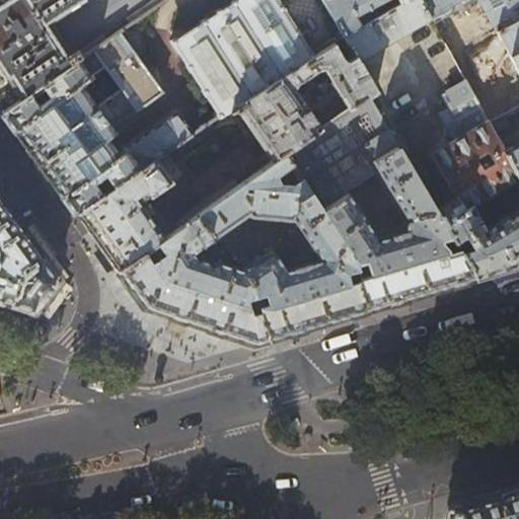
[(164,0),(0,0),(0,102),(4,108),(4,109),(28,93),(42,84),(78,60),(91,51),(120,30),(164,0)]
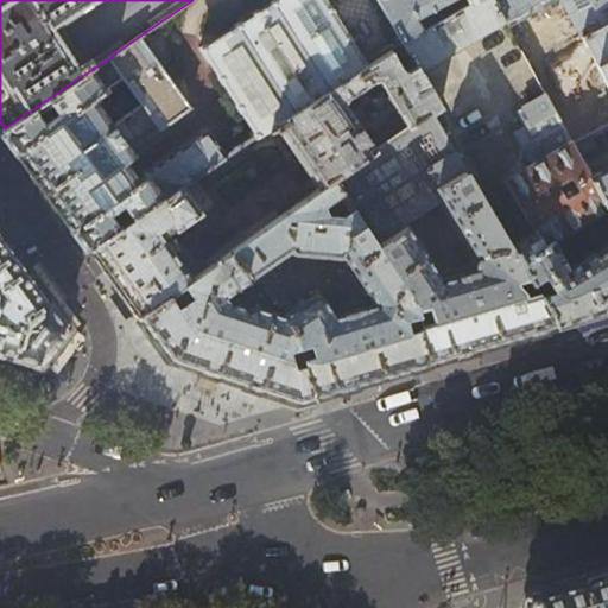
[(267,130),(393,51),(404,44),(378,0),(279,0),(203,49),(259,134),(267,130)]
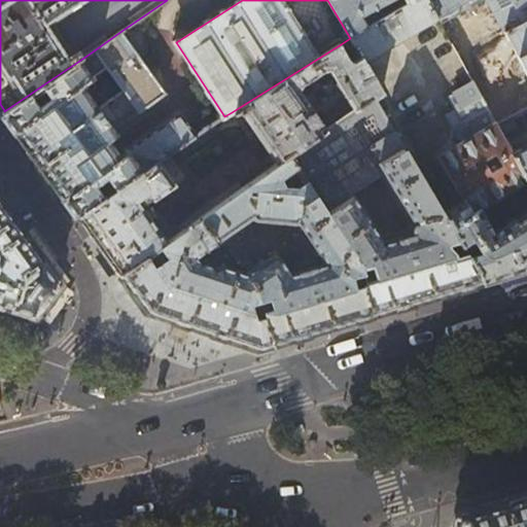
[(327,0),(350,38),(367,28),(361,16),(390,0),(405,0),(407,4),(413,0),(327,0)]
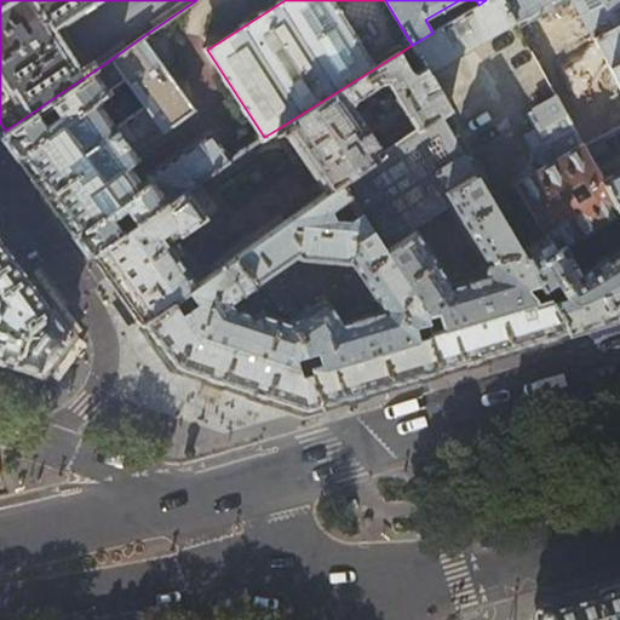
[(504,0),(486,0),(478,5),(432,33),(412,45),(424,65),(428,72),(515,21),(504,0)]
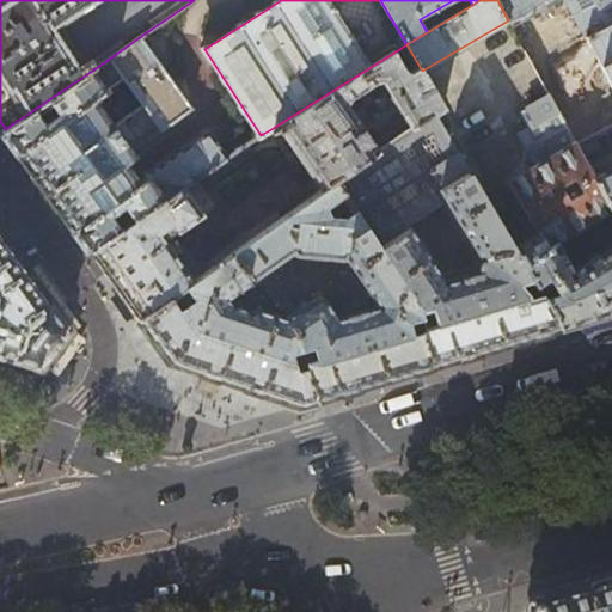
[(611,0),(497,0),(508,20),(549,95),(576,145),(595,135),(611,126),(611,0)]
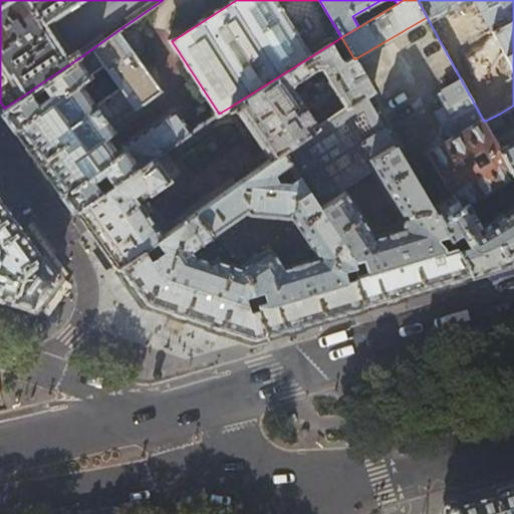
[(88,75),(77,59),(41,83),(50,96),(38,105),(28,92),(4,108),(1,110),(42,170),(71,213),(74,210),(75,211),(165,151),(191,133),(175,110),(123,145),(121,146),(123,149),(122,149),(119,148),(115,150),(117,153),(113,155),(102,139),(111,132),(112,133),(114,132),(111,126),(162,91),(118,30),(90,50),(102,65),(88,75)]
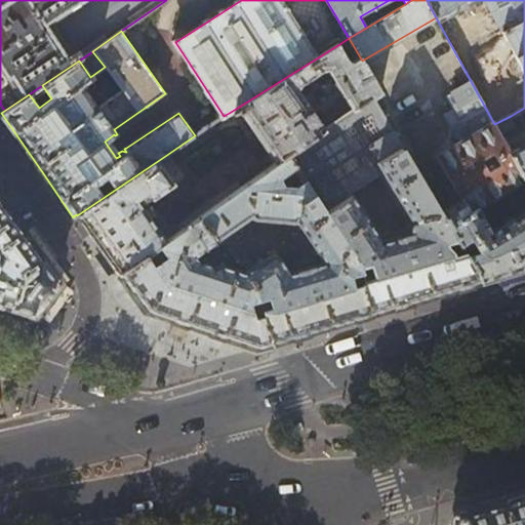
[(347,57),(346,58),(339,44),(231,112),(234,116),(242,112),(278,164),(287,157),(373,97),(377,94),(379,93),(362,61),(359,55),(352,61),(352,59),(350,61),(350,59),(349,59),(348,59),(348,58),(347,57)]
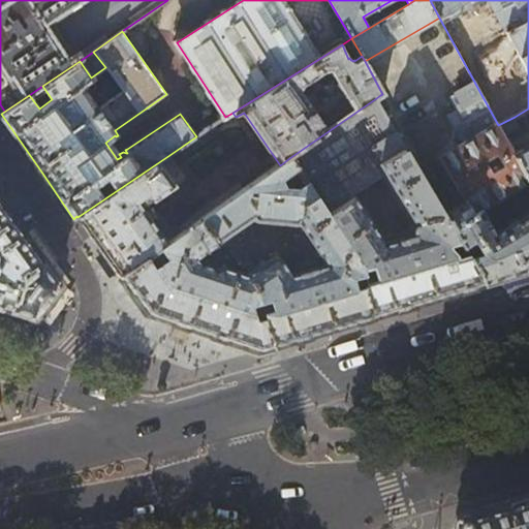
[(439,157),(464,199),(444,214),(486,283),(519,273),(528,270),(528,211),(503,224),(498,215),(495,213),(487,218),(483,210),(528,182),(528,181),(514,153),(504,136),(498,125),(474,82),(456,92),(463,106),(448,115),(464,143),(439,157)]
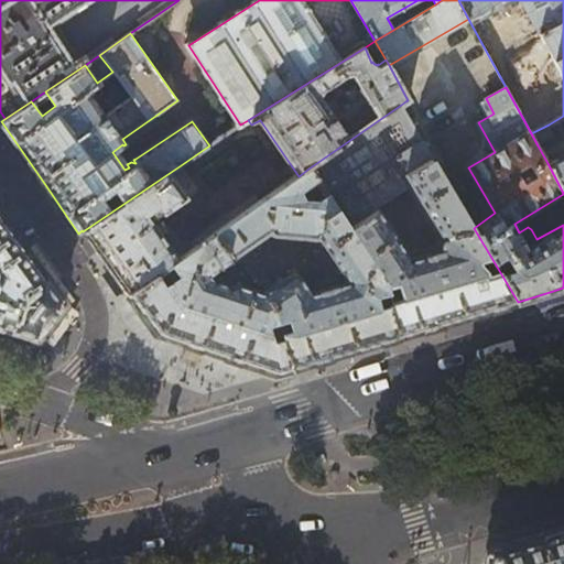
[(415,119),(405,101),(401,105),(412,122),(415,119)]
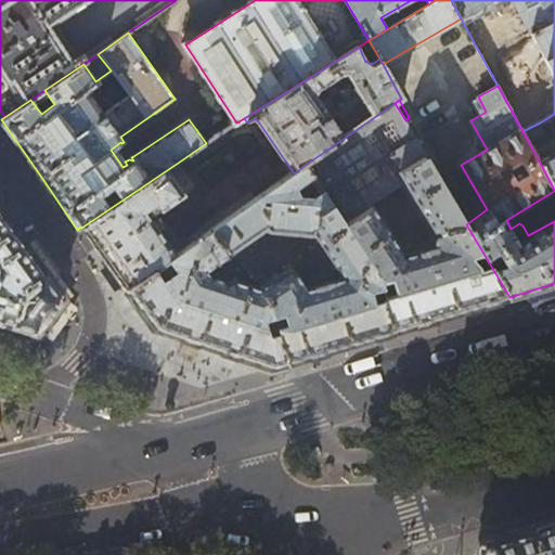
[(466,224),(405,120),(395,103),(304,166),(377,278),(383,301),(394,332),(474,308),(510,297),(466,224)]
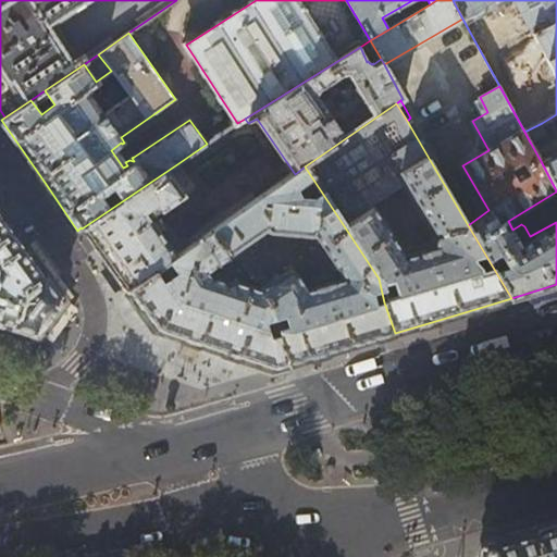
[(547,136),(542,123),(524,132),(531,144),(547,136)]
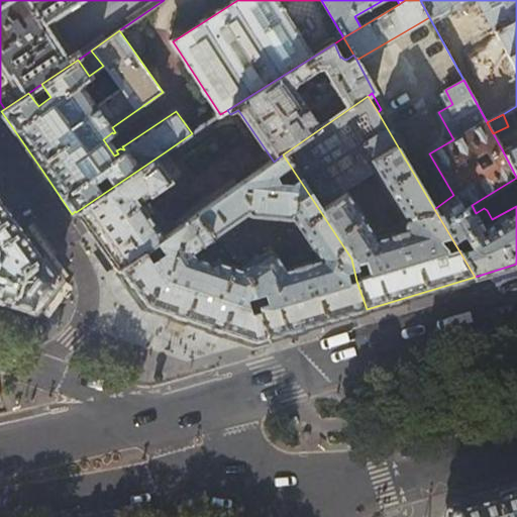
[(516,141),(502,149),(516,177),(516,141)]
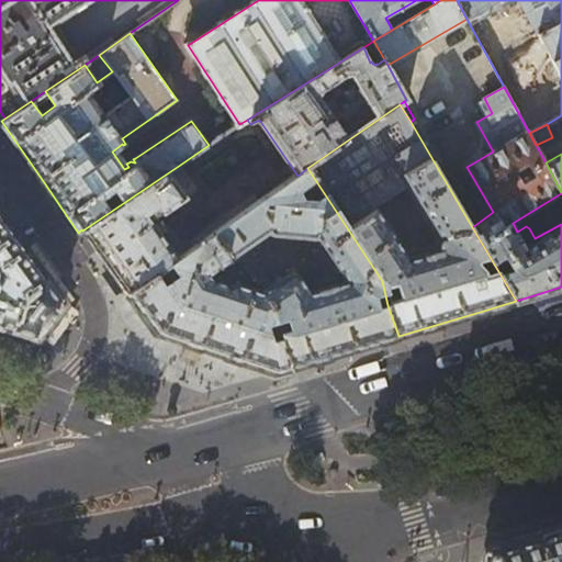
[(203,200),(180,165),(82,231),(107,266),(127,293),(187,253),(167,224),(203,200)]
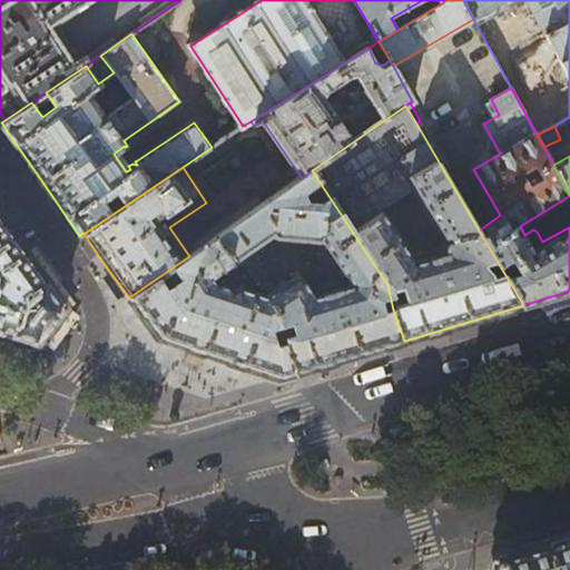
[(387,285),(312,170),(302,178),(216,237),(235,262),(271,237),(272,237),(317,243),(318,243),(321,242),(350,285),(311,296),(300,279),(298,277),(297,277),(295,276),(292,277),(264,295),(275,307),(281,324),(288,322),(292,333),(284,335),(296,373),(353,356),(404,341),(393,310),(387,285)]
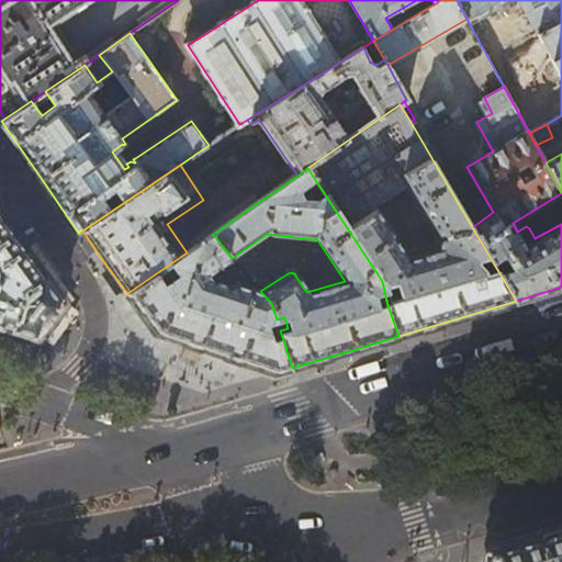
[(0,325),(36,338),(63,302),(45,278),(19,240),(0,215),(0,325)]
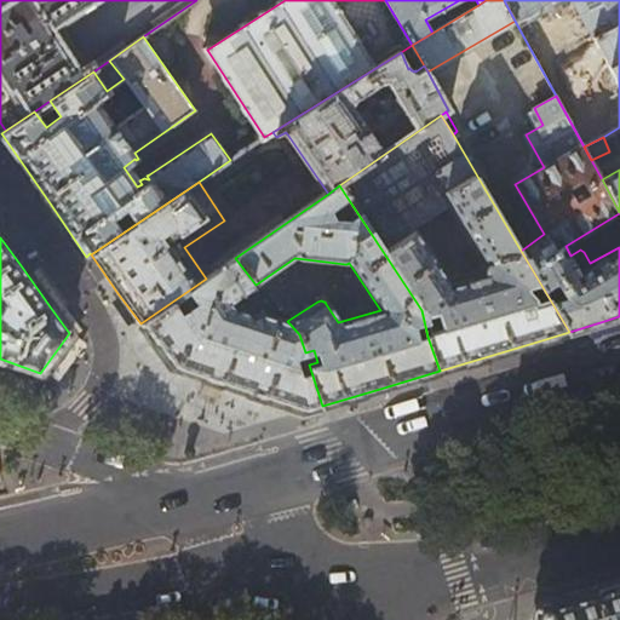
[(235,258),(206,279),(141,323),(149,337),(165,357),(172,367),(219,383),(265,399),(303,411),(322,406),(309,365),(305,352),(299,334),(287,321),(274,317),(275,314),(274,311),(263,309),(262,309),(260,310),(260,313),(257,311),(248,315),(245,311),(241,310),(240,310),(236,310),(234,311),(228,304),(256,285),(235,258)]
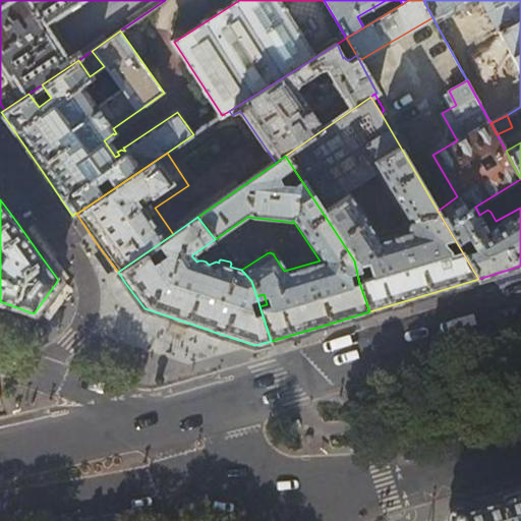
[(34,313),(0,301),(0,311),(31,322),(34,313)]
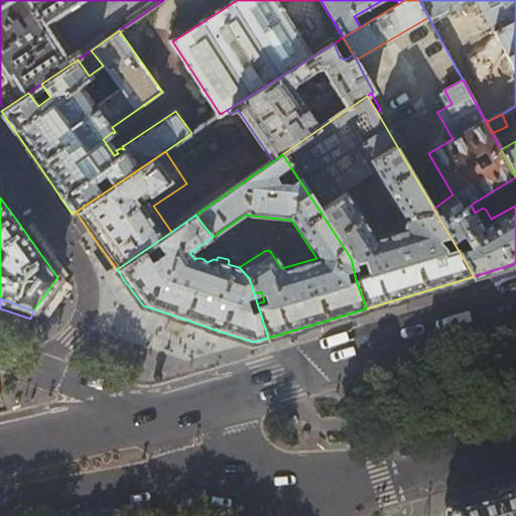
[(252,342),(221,332),(218,340),(250,348),(252,342)]
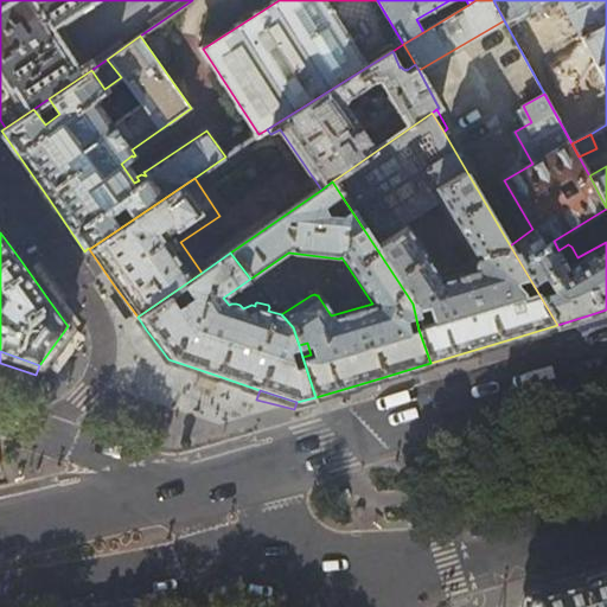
[(160,433),(148,430),(147,435),(145,441),(151,442),(157,445),(158,439),(160,433)]
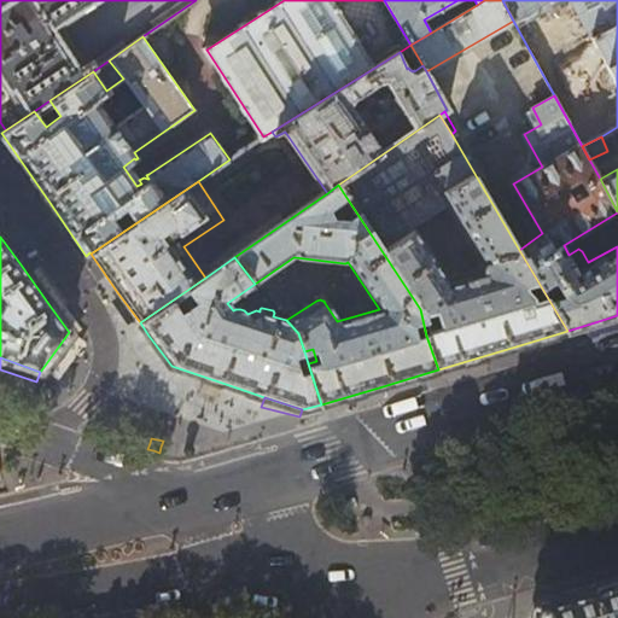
[(617,617),(617,579),(547,601),(544,601),(542,602),(540,604),(535,607),(532,612),(532,614),(531,617),(534,617),(617,617)]
